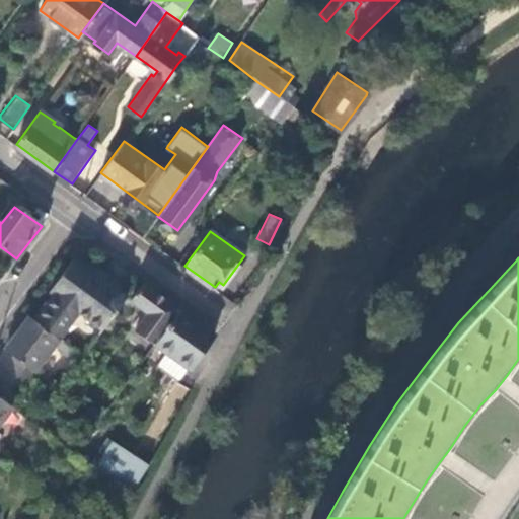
[(84,356),(127,297),(119,292),(91,272),(73,258),(49,292),(53,294),(34,320),(60,339),(74,349),(84,356)]
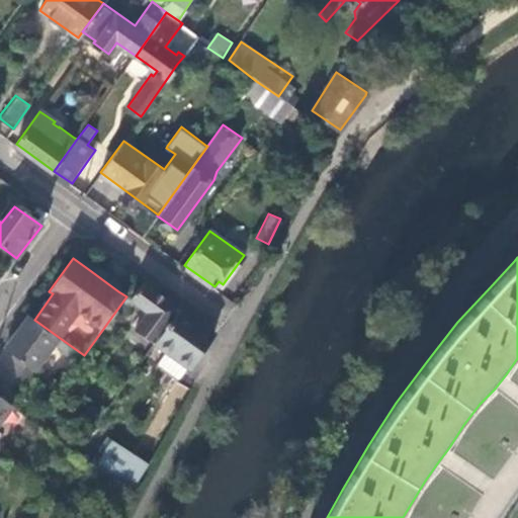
[(91,271),(118,291),(122,285),(96,266),(91,271)]
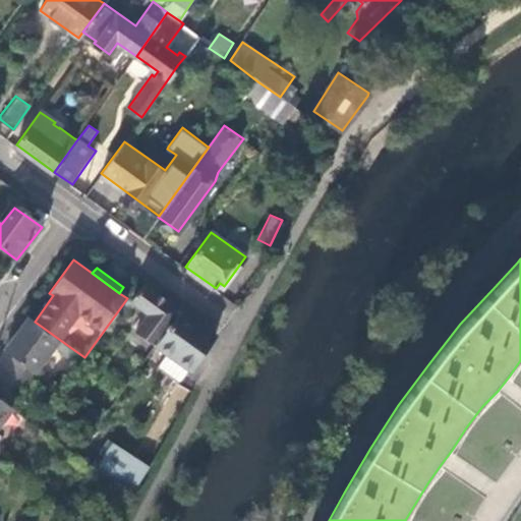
[(181,310),(145,284),(131,302),(132,303),(149,314),(143,323),(136,333),(156,346),(181,310)]
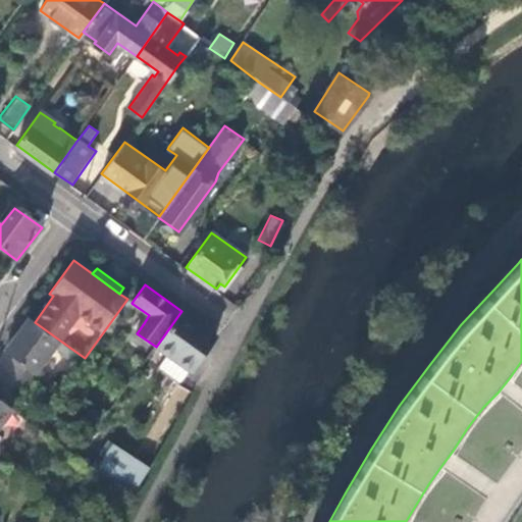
[(149,315),(133,304),(126,311),(144,323),(149,315)]
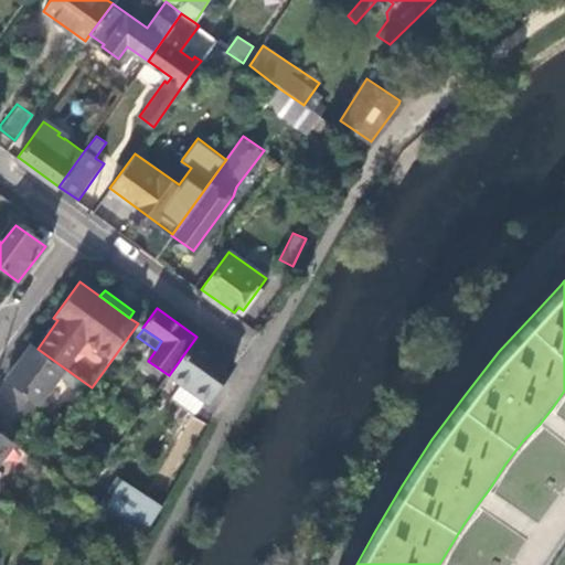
[(213,349),(196,337),(169,375),(182,385),(205,402),(206,403),(209,404),(226,376),(232,369),(211,353),(213,349)]
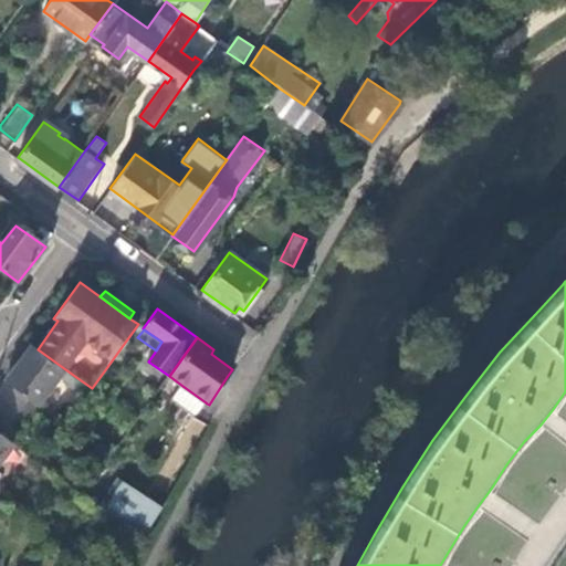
[(31,345),(4,381),(29,400),(38,406),(60,376),(65,369),(38,349),(31,345)]
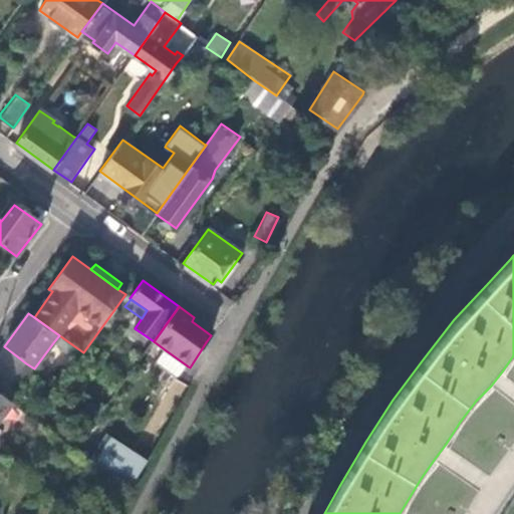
[(68,351),(73,345),(59,335),(54,341),(68,351)]
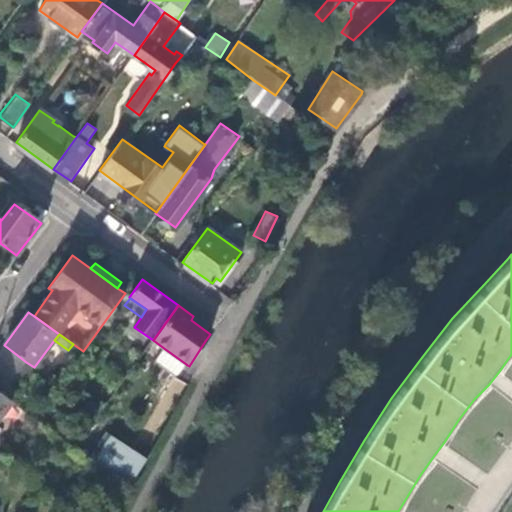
[(74,363),(83,351),(73,344),(68,350),(64,356),(74,363)]
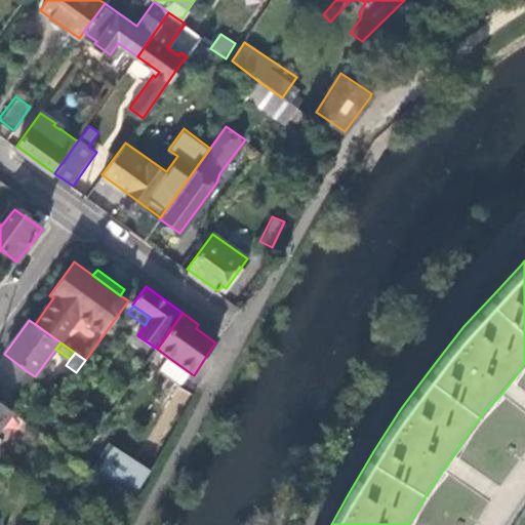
[(4,354),(0,358),(0,402),(3,404),(27,371),(4,354)]
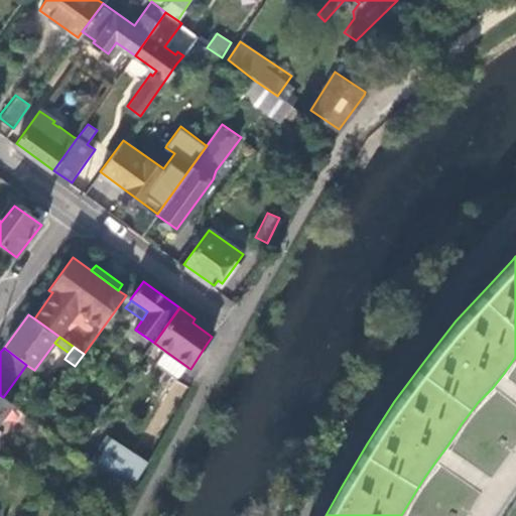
[(178,379),(187,367),(166,352),(158,364),(178,379)]
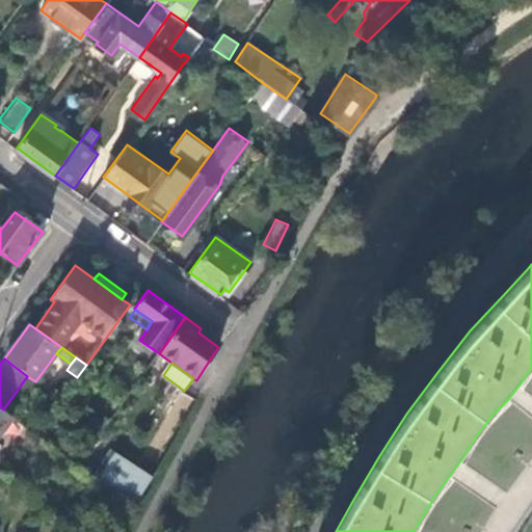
[(0,407),(0,432),(11,417),(3,409),(0,407)]
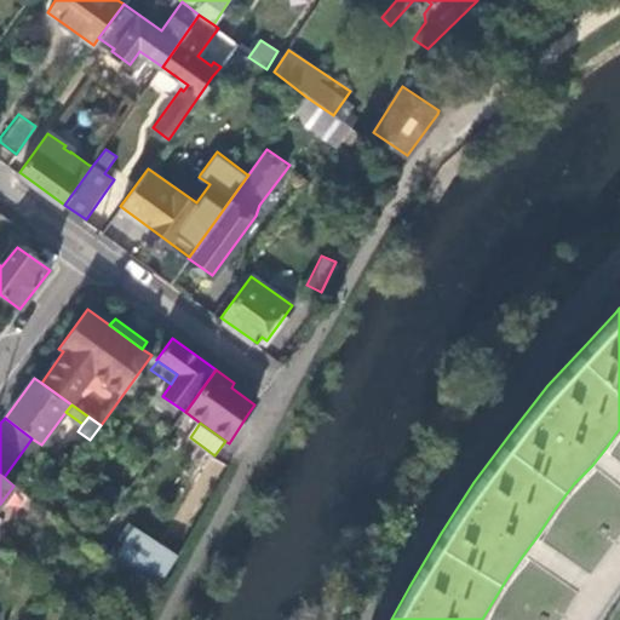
[(124,522),(104,554),(128,568),(148,537),(124,522)]
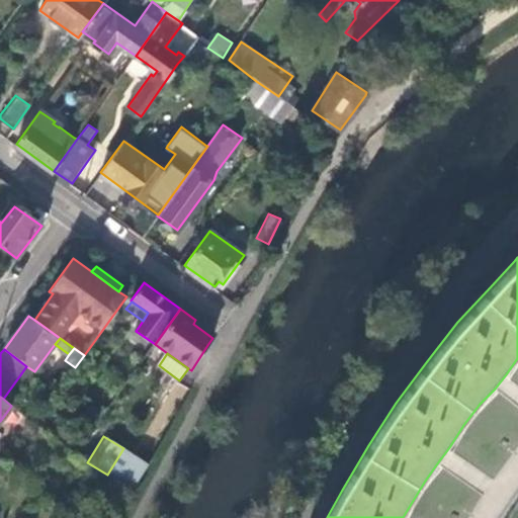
[(123,448),(107,475),(131,489),(147,462),(123,448)]
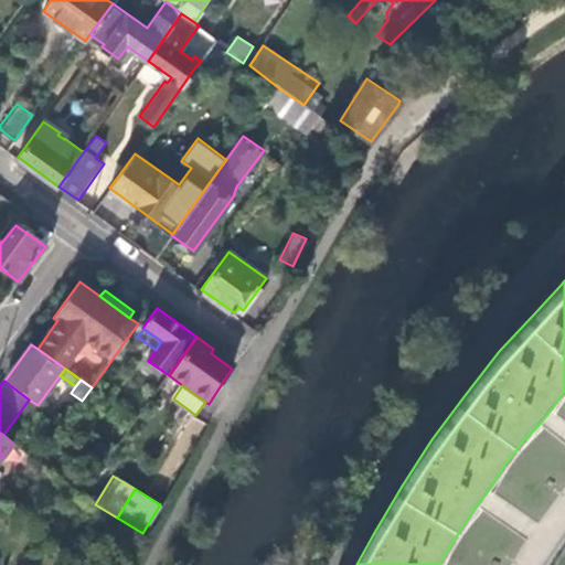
[(112,528),(135,544),(139,537),(117,520),(112,528)]
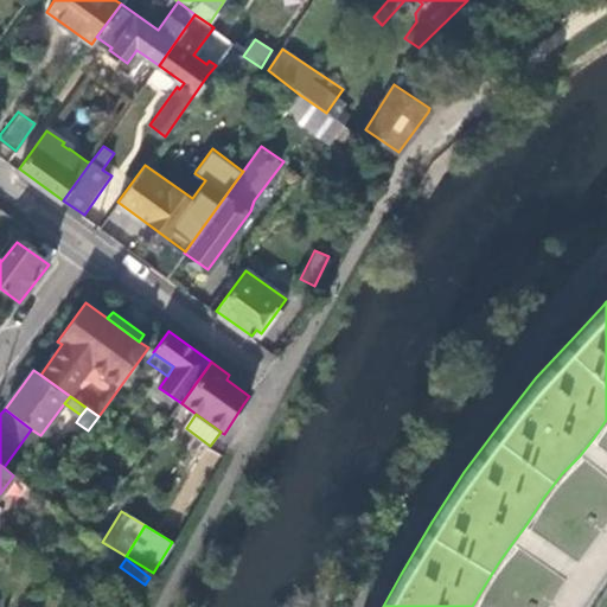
[(129,594),(136,600),(141,594),(134,588),(129,594)]
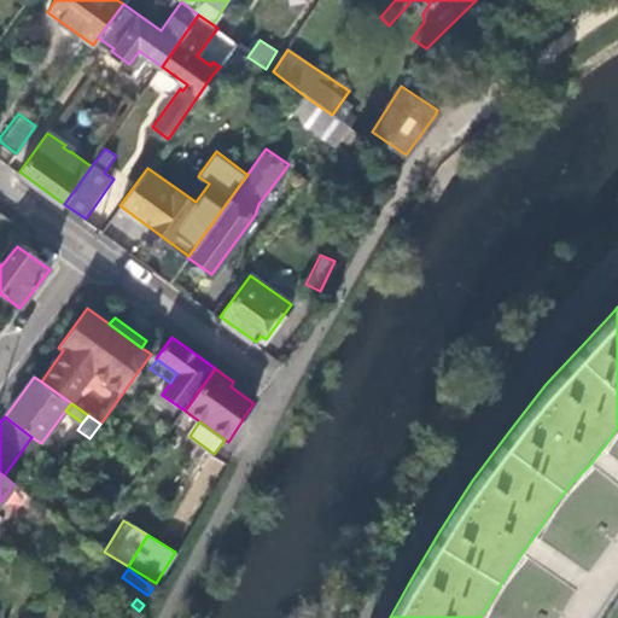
[(111,617),(133,617),(120,607),(111,617)]
